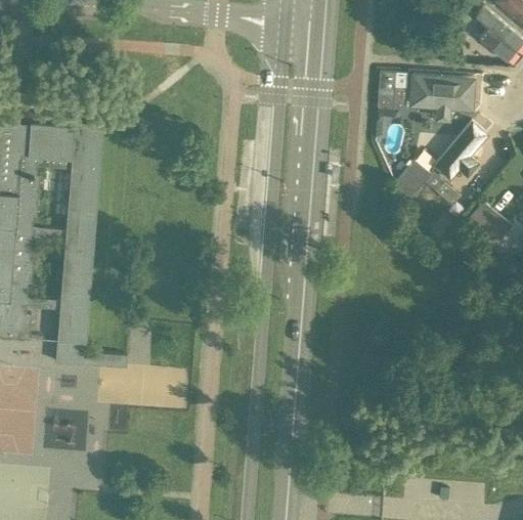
[(506,9),(522,24),(522,0),(510,0),(513,2),(506,9)]
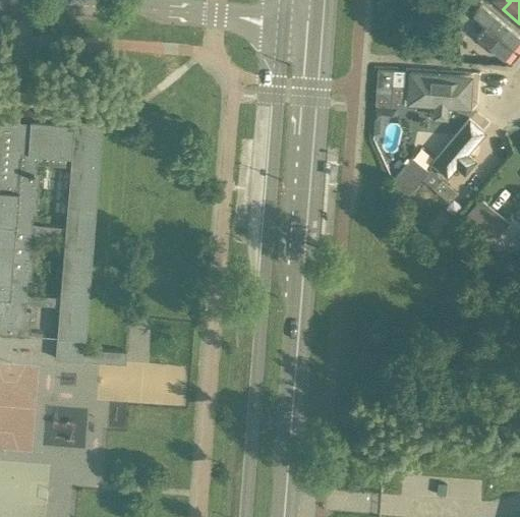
[(519,36),(480,4),(470,17),(483,29),(475,38),(504,61),(519,41),(519,36)]
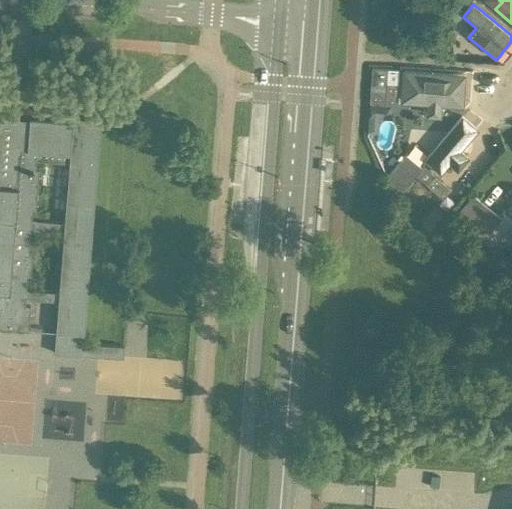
[(372,70),(370,107),(392,108),(397,108),(398,87),(400,71),(399,71),(373,70),(372,70)]
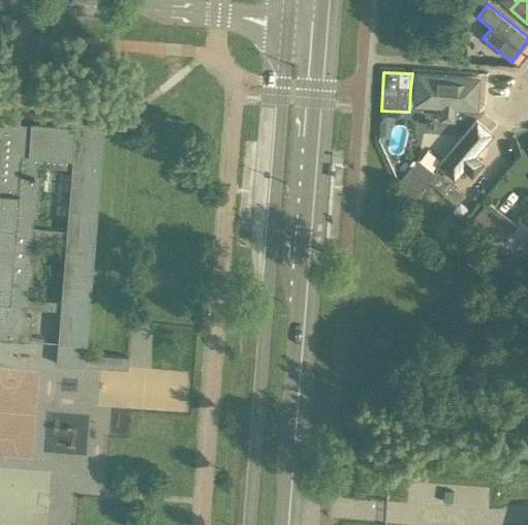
[(455,110),(477,111),(479,76),(413,72),(411,107),(438,109),(437,122),(454,123),(455,110)]
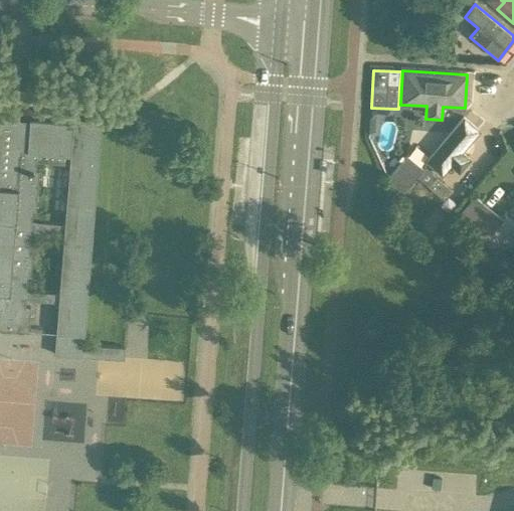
[(464,118),(424,161),(451,184),(472,160),(461,151),(479,131),(464,118)]
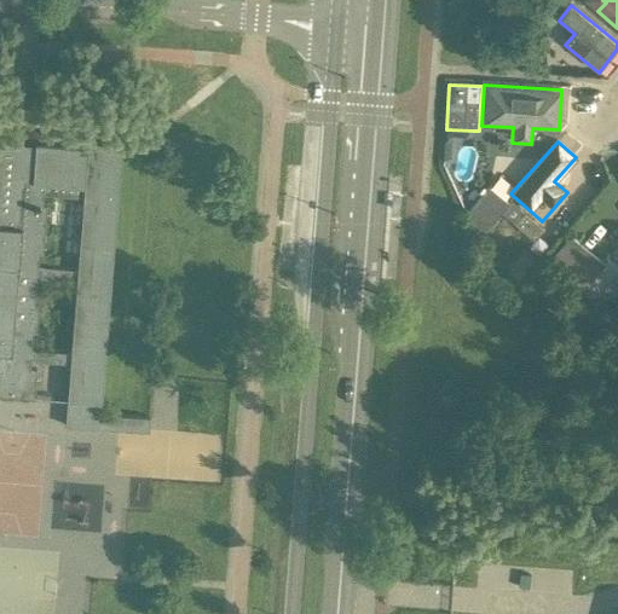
[(0,397),(35,400),(35,398),(36,372),(30,372),(32,363),(70,366),(68,400),(65,428),(148,435),(149,435),(150,421),(104,417),(102,417),(121,164),(122,146),(88,144),(88,150),(36,146),(36,148),(23,146),(19,146),(19,155),(4,154),(5,146),(0,145),(0,397)]
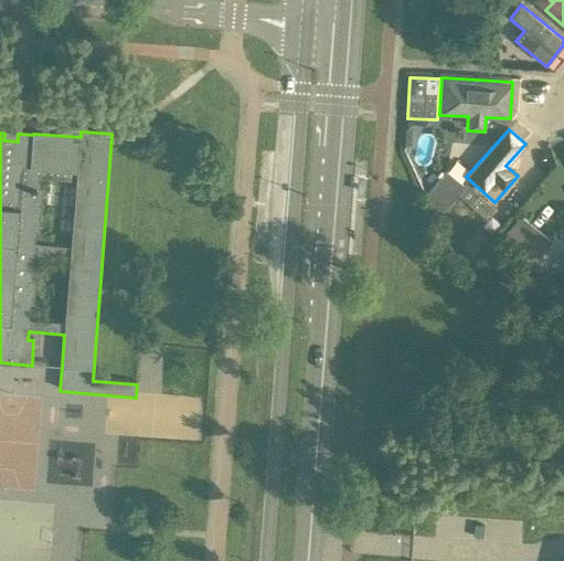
[(469,208),(475,211),(488,223),(497,213),(448,172),(426,199),(437,222),(458,197),(469,208)]
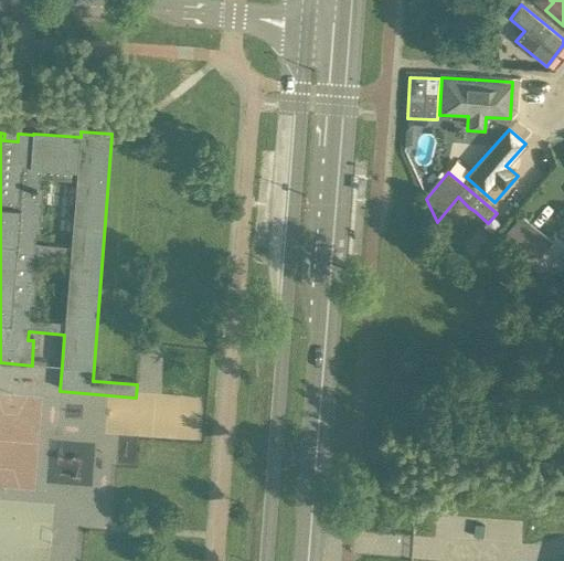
[(531,273),(554,245),(521,218),(499,245),(531,273)]
